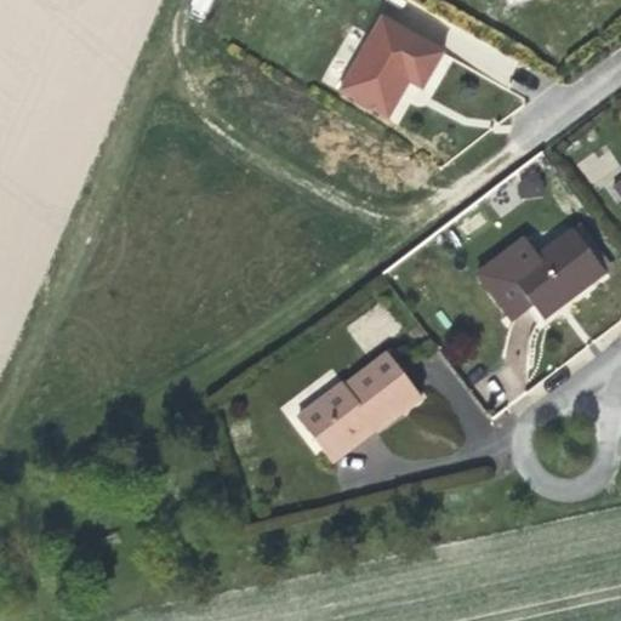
[(422,91),(444,53),(382,18),(340,92),(388,120),(403,97),(396,93),(399,89),(404,80),(422,91)]
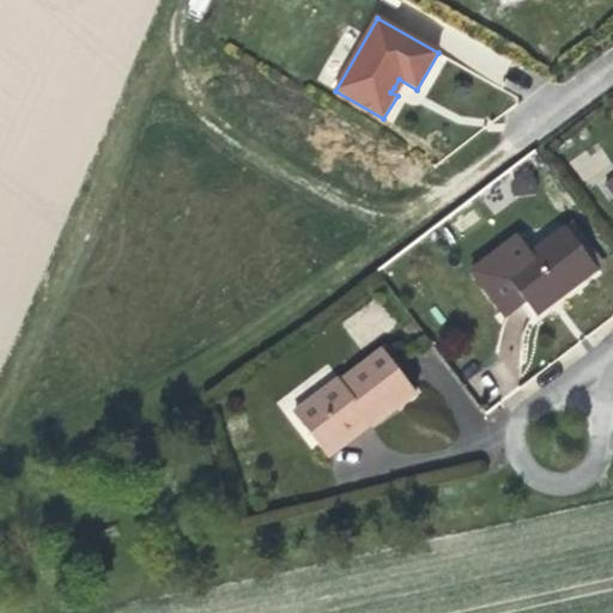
[(604,265),(571,224),(566,228),(599,269),(604,265)]
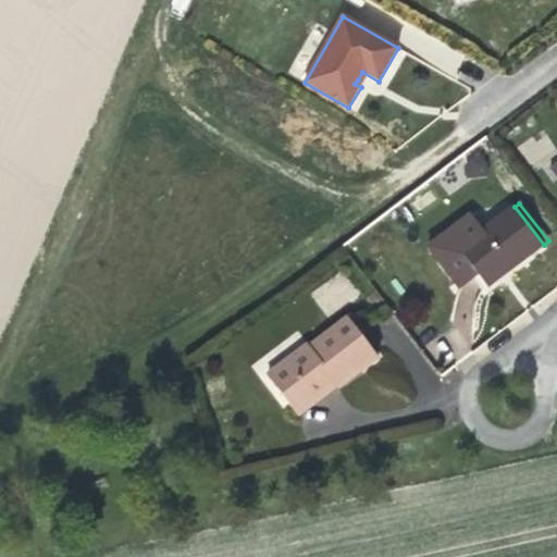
[(502,276),(544,245),(515,207),(482,232),(458,249),(446,233),(428,247),(455,283),(473,270),(478,275),(486,287),(502,276)]
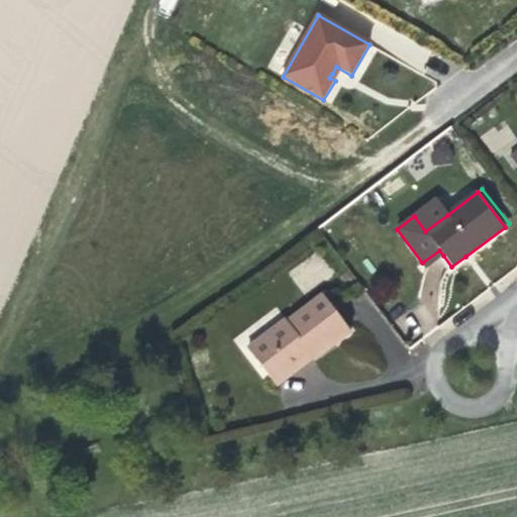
[(425,231),(447,215),(436,200),(414,216),(425,231)]
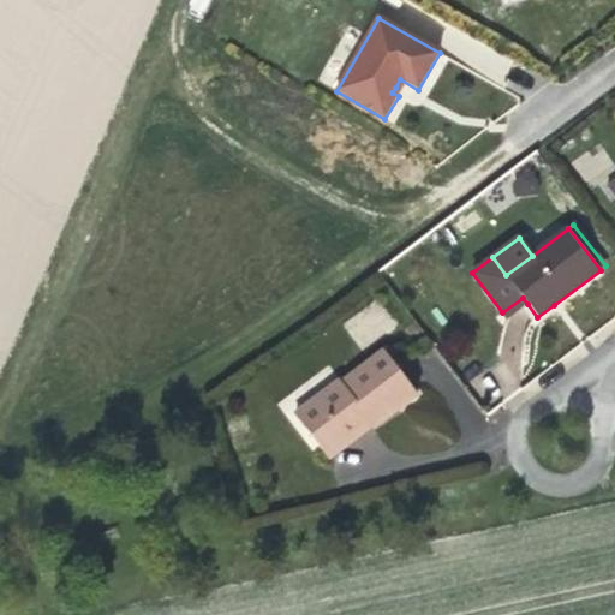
[(507,320),(527,304),(523,298),(502,312),(507,320)]
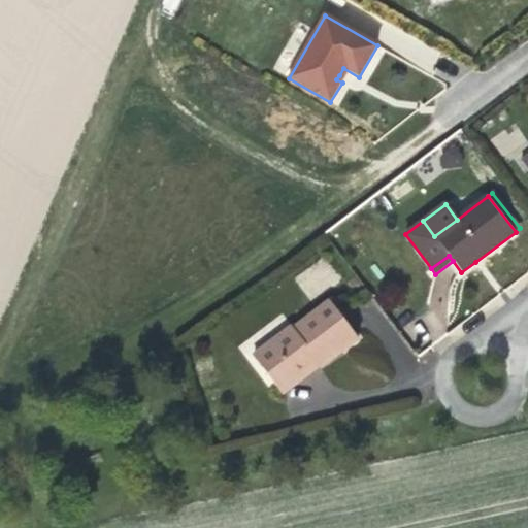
[(358,339),(330,302),(293,329),(291,327),(253,357),(276,387),(312,360),(319,367),(320,368),(358,339)]
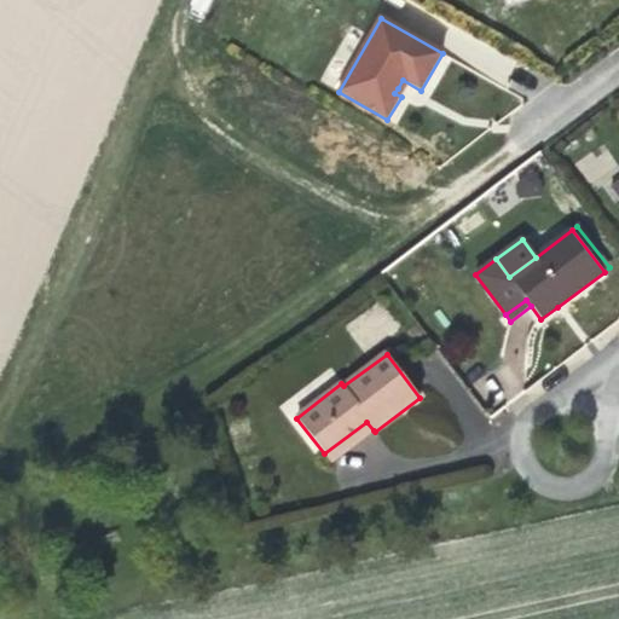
[(356,443),(374,431),(366,422),(324,453),(330,462),(356,443)]
